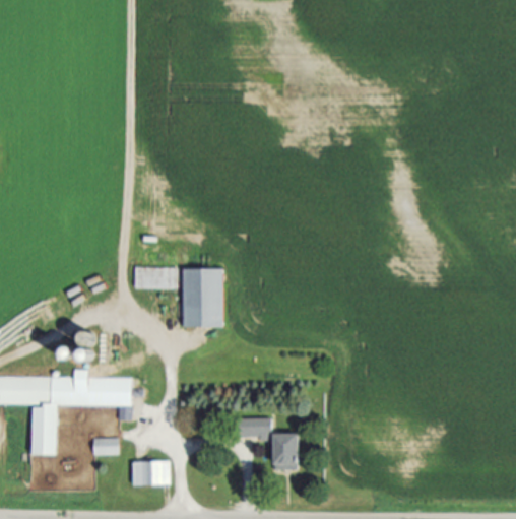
[(177,266),(134,267),(134,289),(177,288),(177,266)]
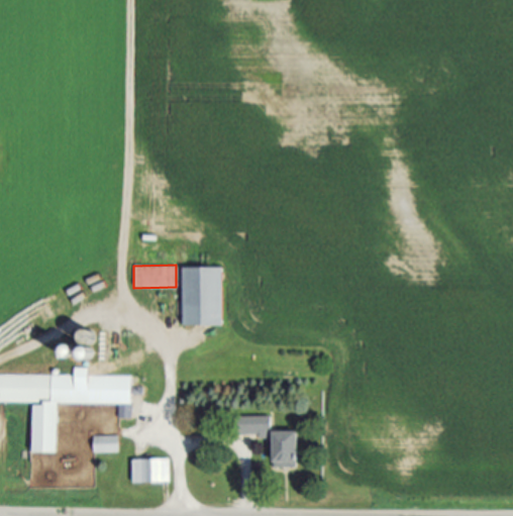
[(223,268),(183,268),(183,326),(223,325),(223,268)]
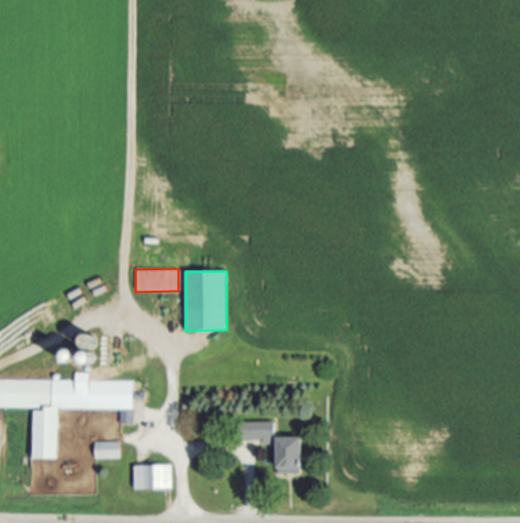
[(0,406),(32,407),(32,459),(56,459),(56,408),(117,408),(117,424),(130,424),(130,380),(87,381),(87,372),(74,372),(74,380),(0,380),(0,406)]
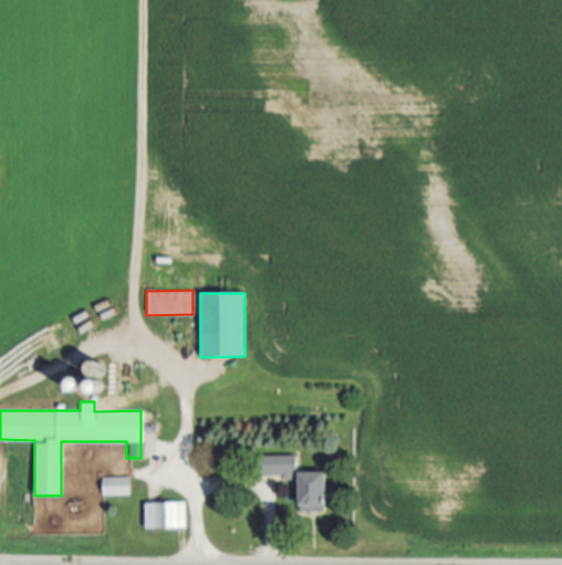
[(328,472),(297,473),(297,456),(269,456),(269,475),(284,475),(284,481),(301,480),(302,513),(329,512),(328,472)]
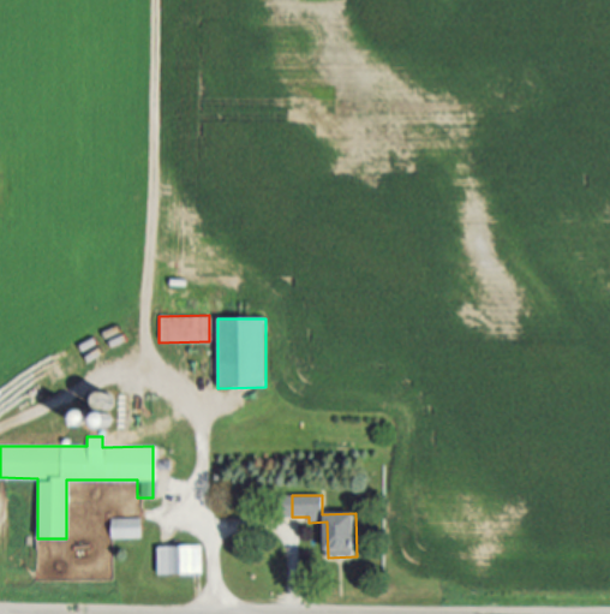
[(138,518),(108,519),(109,538),(139,537),(138,518)]
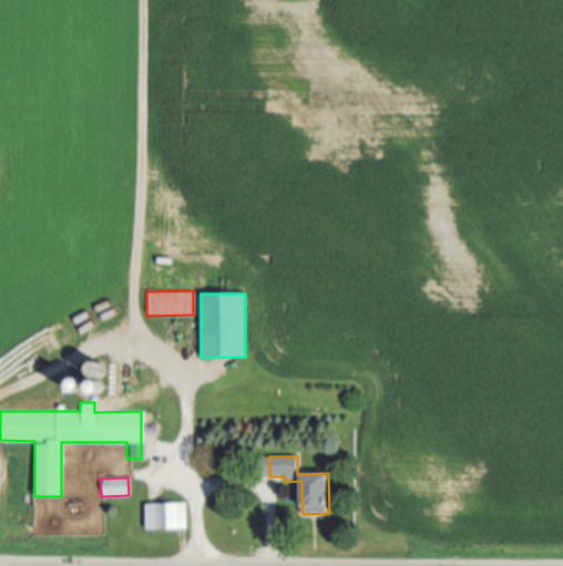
[(184,503),(143,504),(144,531),(185,530),(184,503)]
